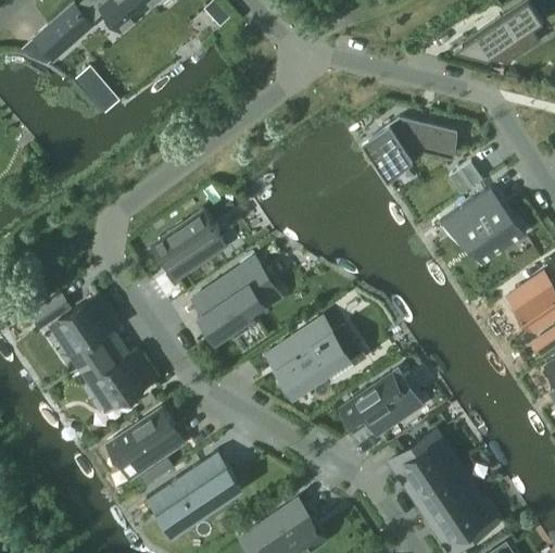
[(72,4),(30,40),(52,65),(93,29),(91,27),(105,14),(121,32),(131,23),(156,0),(85,0),(75,9),(72,4)]
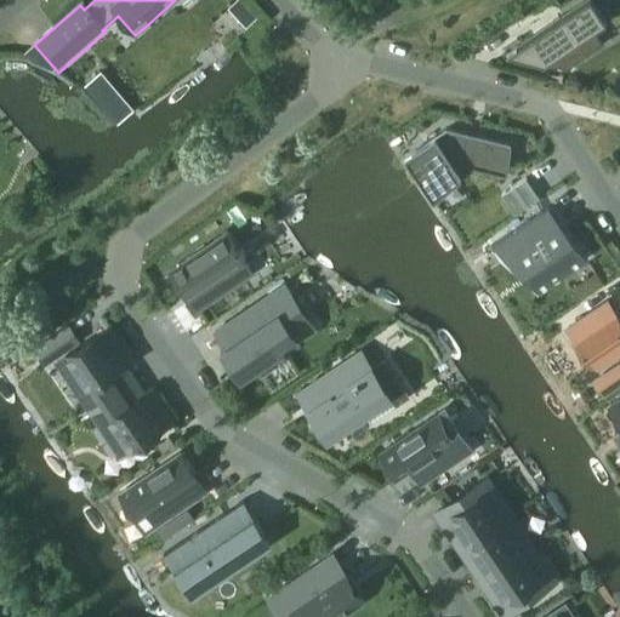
[(590,1),(508,55),(566,69),(601,46),(592,32),(604,23),(590,1)]
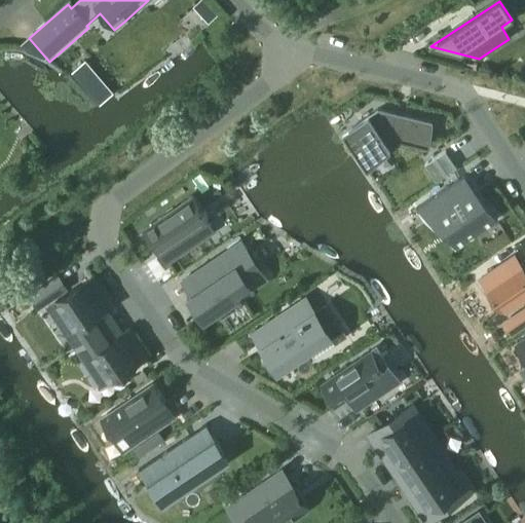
[(85,64),(72,75),(99,107),(112,96),(85,64)]
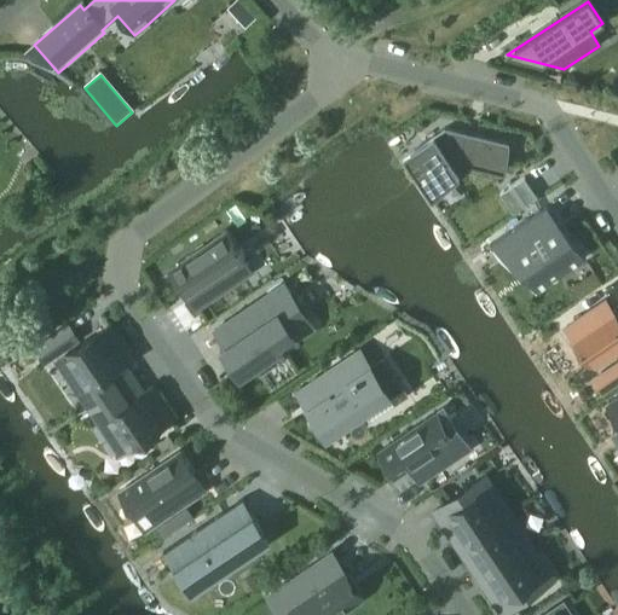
[(423,152),(408,163),(422,185),(425,184),(468,169),(502,177),(508,146),(445,131),(421,148),(423,152)]
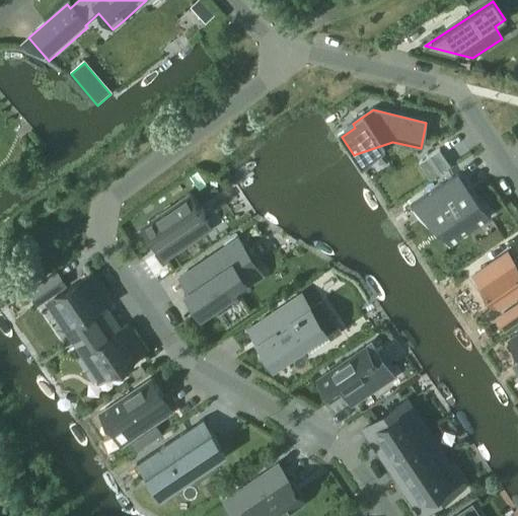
[(439,152),(420,164),(430,180),(449,167),(439,152)]
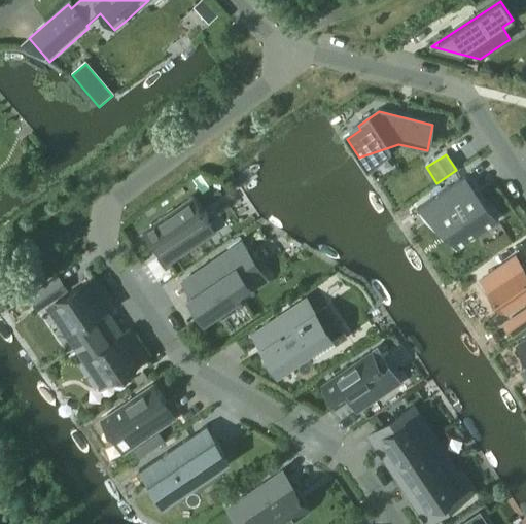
[(458,248),(497,220),(465,179),(418,210),(458,248)]
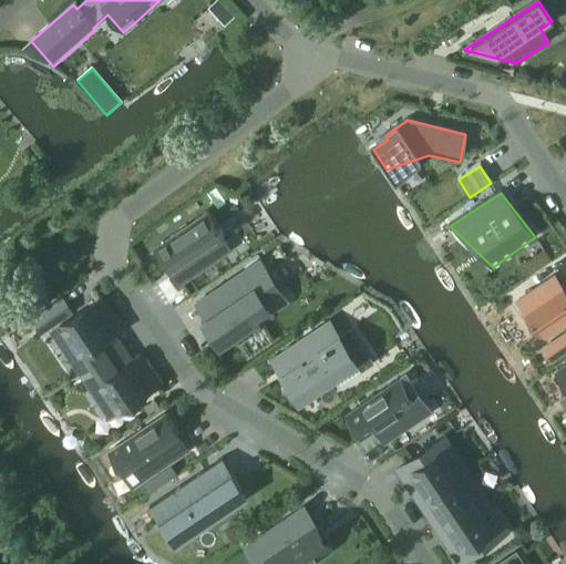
[(171,242),(154,253),(168,273),(178,265),(187,278),(223,255),(214,242),(224,235),(219,229),(217,231),(207,215),(170,239),(171,242)]
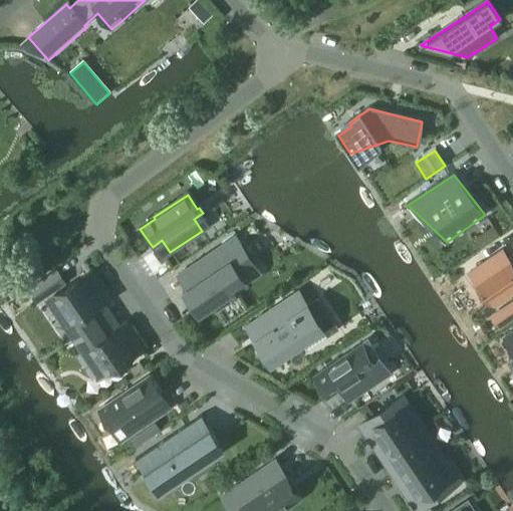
[(199,315),(262,274),(236,236),(176,276),(185,289),(183,291),(199,315)]
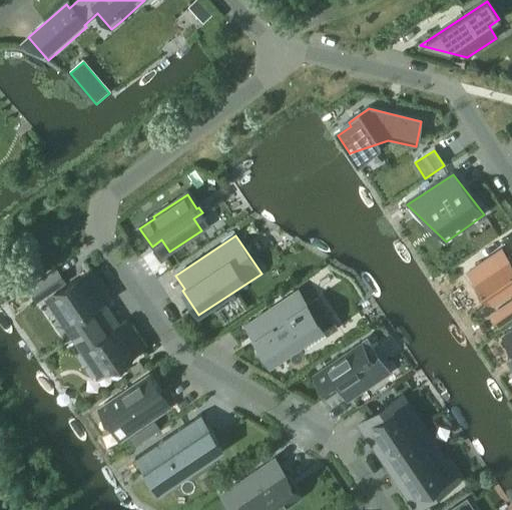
[(511,288),(511,268),(501,251),(469,273),(489,303),(511,288)]
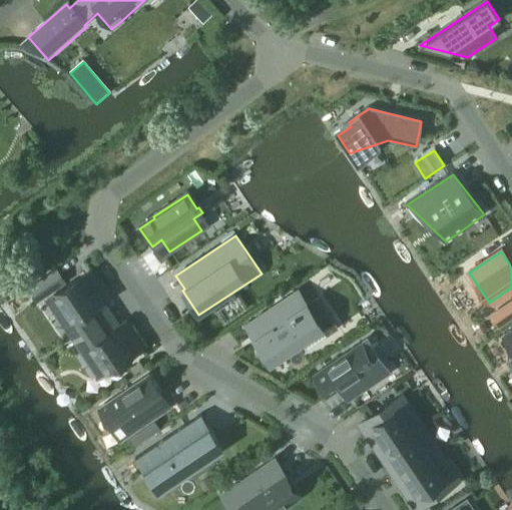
[(27,290),(36,304),(66,285),(57,271),(27,290)]
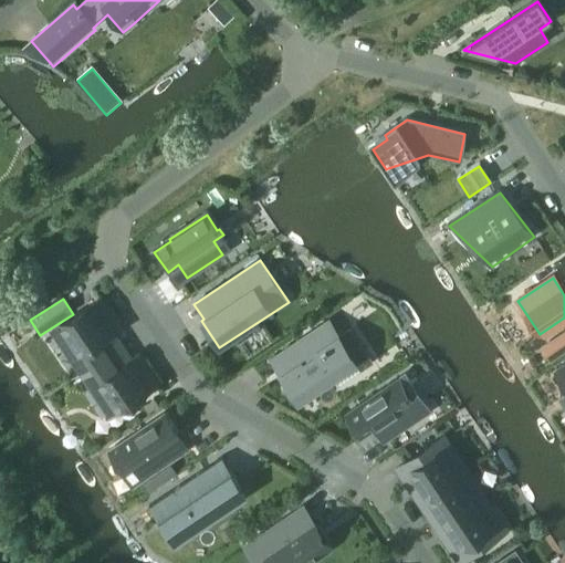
[(79,375),(111,354),(103,342),(121,331),(100,299),(50,332),(79,375)]
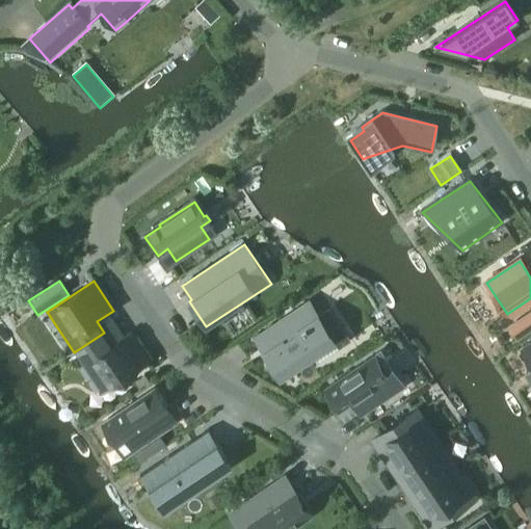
[(281,379),(337,341),(309,300),(253,339),(281,379)]
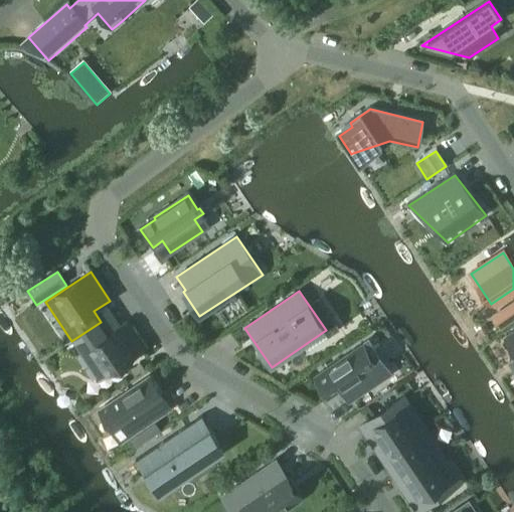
[(101,322),(71,341),(99,382),(146,352),(125,321),(108,333),(101,322)]
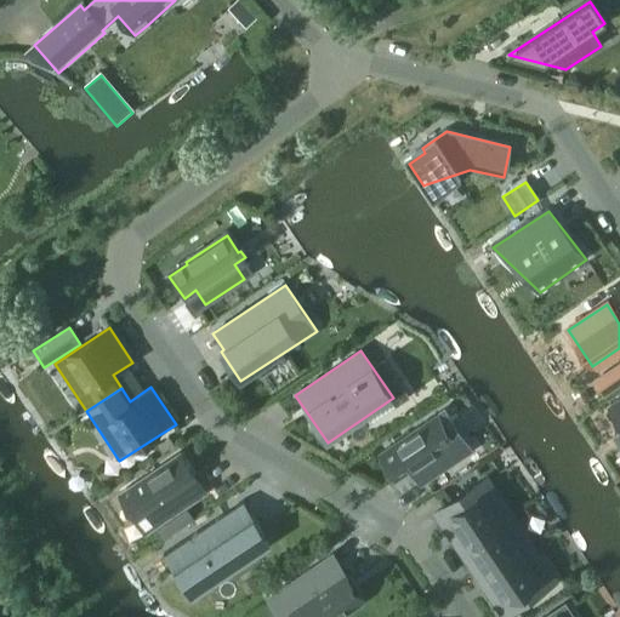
[(619,399),(607,409),(619,428),(619,399)]
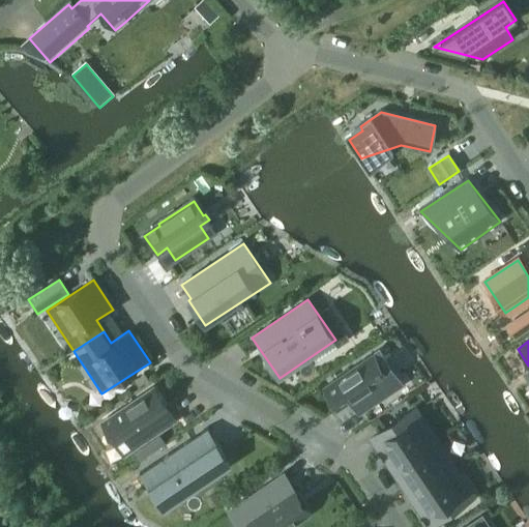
[(379,353),(323,390),(338,412),(393,374),(379,353)]
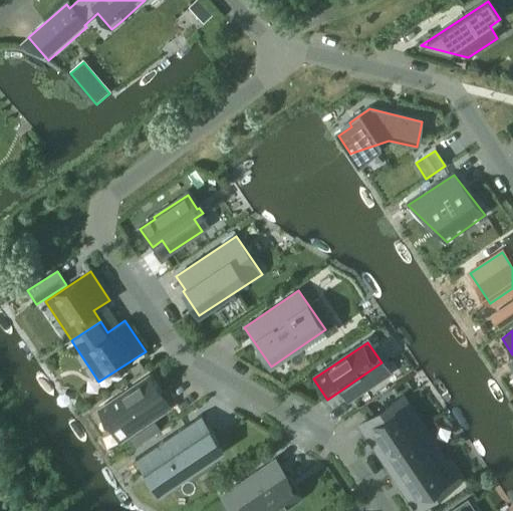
[(150,378),(98,411),(118,443),(164,415),(156,403),(163,399),(150,378)]
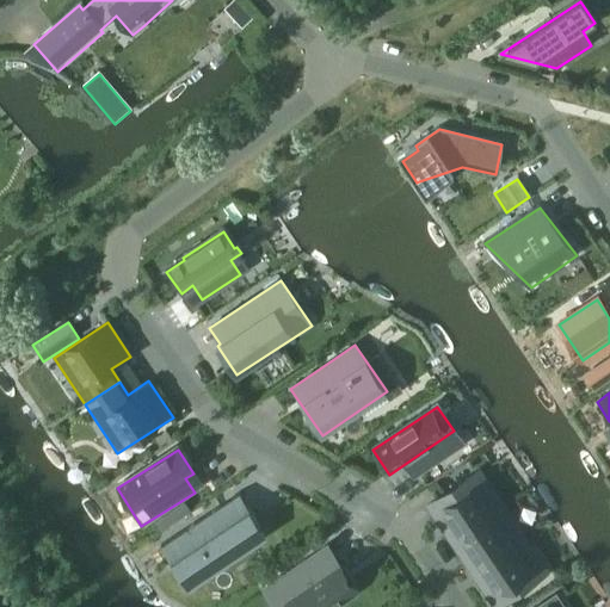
[(480,469),(432,500),(458,539),(506,507),(480,469)]
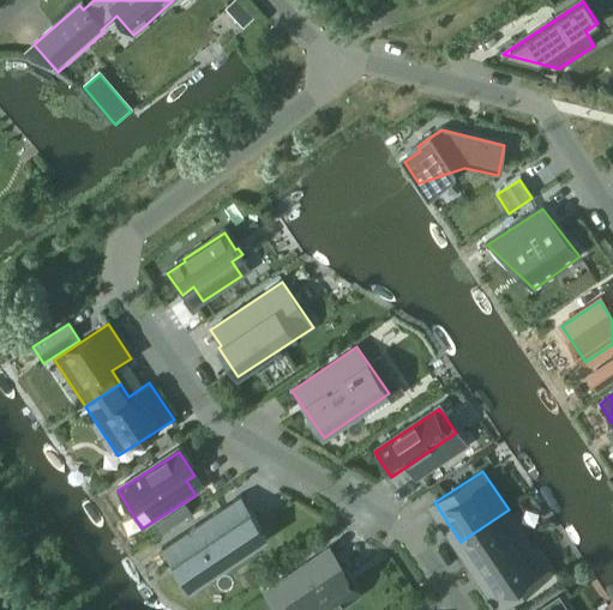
[(162,549),(190,592),(268,541),(240,499),(162,549)]
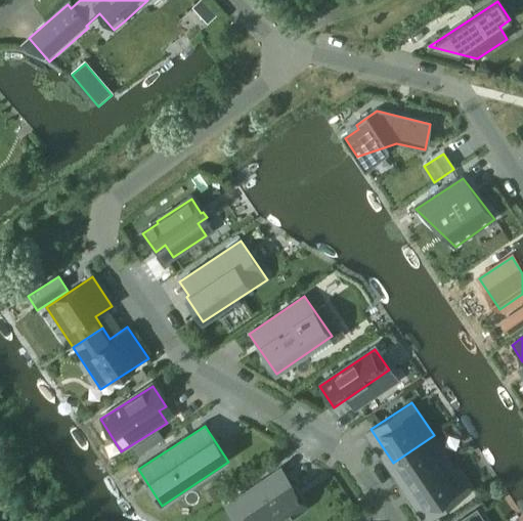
[(157,435),(133,451),(137,458),(162,441),(157,435)]
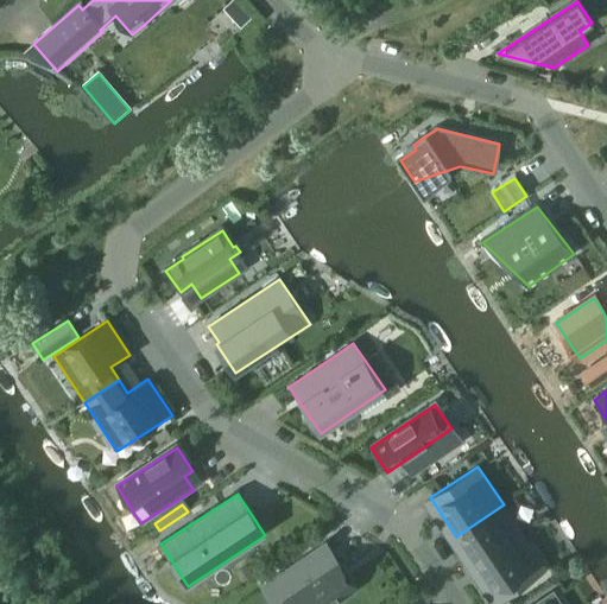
[(504,504),(456,536),(475,564),(522,532),(504,504)]
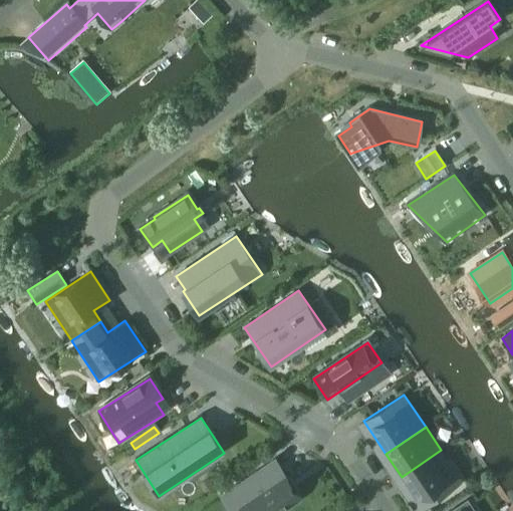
[(441,450),(402,477),(423,509),(463,482),(441,450)]
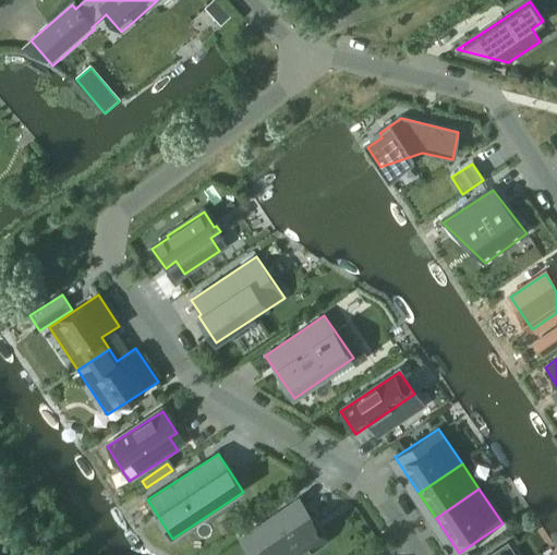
[(306,554),(327,542),(299,498),(238,539),(249,554),(306,554)]
